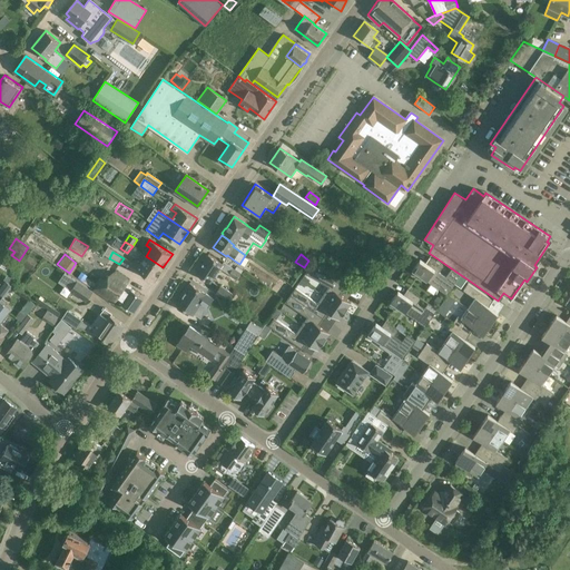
[(223,262),(220,264),(207,255),(195,274),(209,284),(220,268),(228,274),(236,279),(242,273),(233,267),(223,262)]
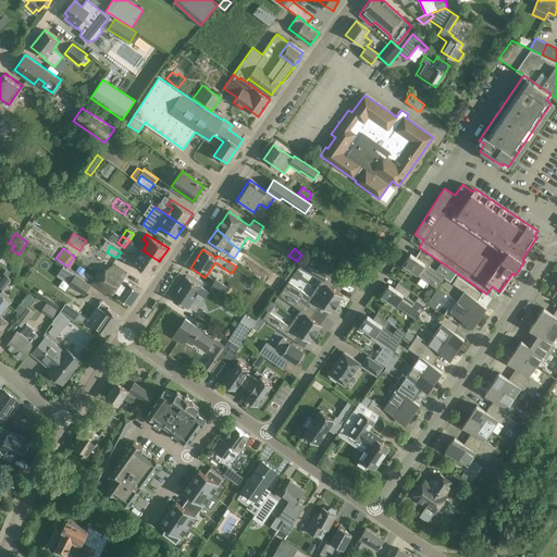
[(159,261),(143,250),(138,257),(133,254),(130,259),(151,274),(159,261)]
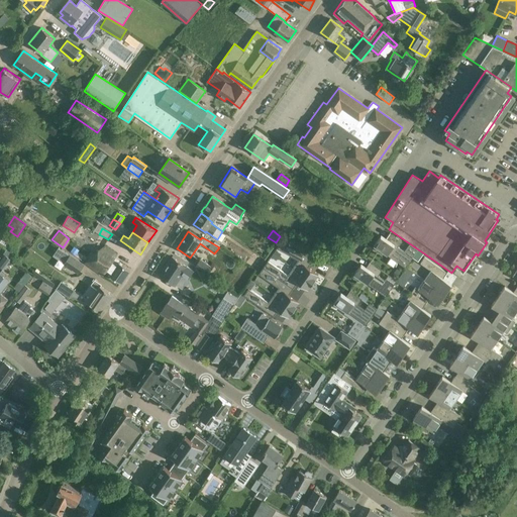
[(405,268),(418,249),(410,243),(404,251),(398,247),(401,241),(389,233),(386,238),(381,235),(374,246),(405,268)]
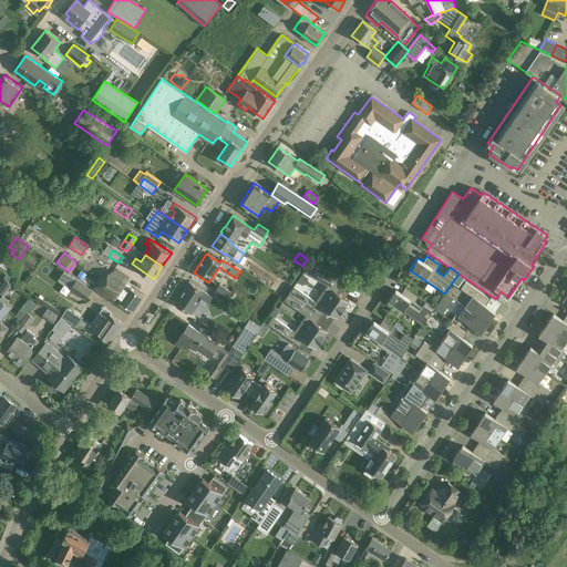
[(343,310),(344,309),(346,306),(349,301),(338,292),(343,285),(312,267),(309,265),(306,268),(303,272),(326,288),(321,294),(321,295),(343,310)]
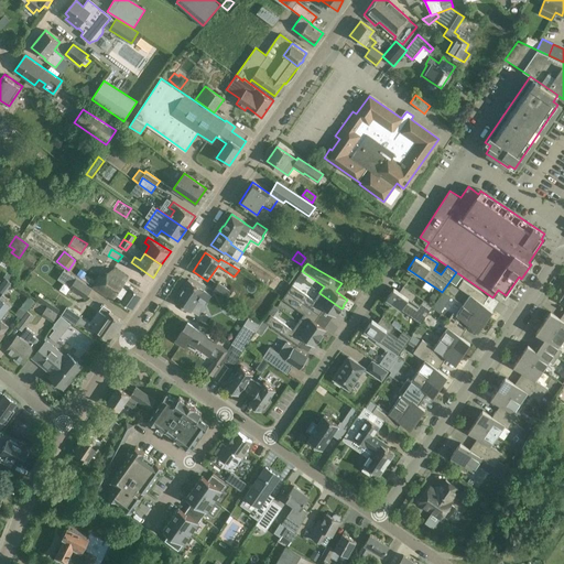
[(116,294),(121,297),(120,300),(132,307),(142,294),(129,285),(128,288),(123,284),(128,278),(115,268),(107,280),(101,277),(94,288),(112,300),(116,294)]
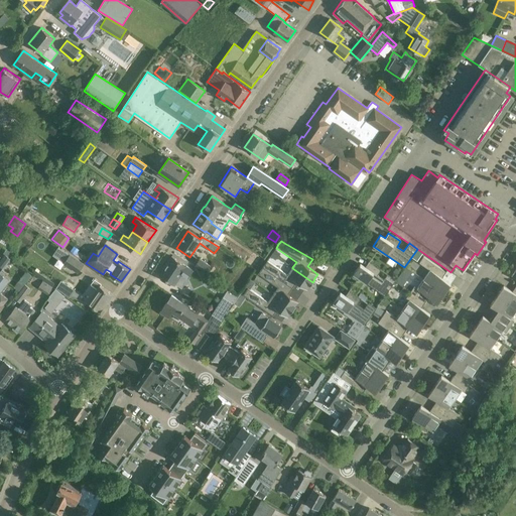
[(58,247),(52,255),(58,259),(63,262),(63,263),(78,273),(84,263),(70,254),(63,251),(58,247)]
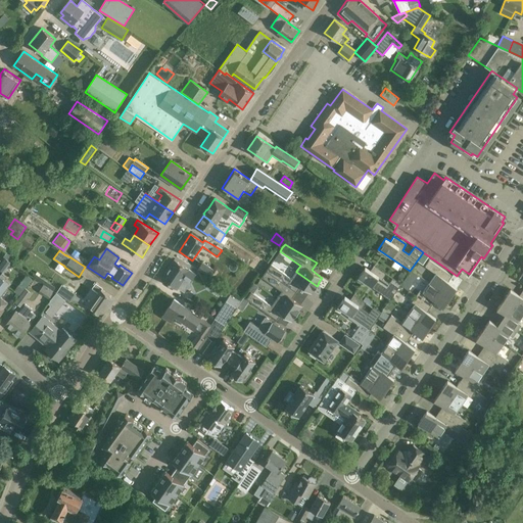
[(423,265),(429,256),(423,252),(418,260),(423,265)]
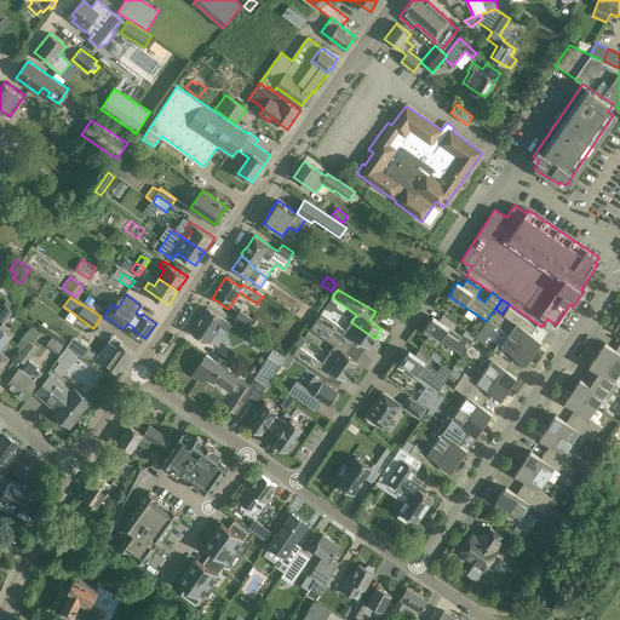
[(5,304),(0,310),(0,320),(4,322),(13,310),(5,304)]
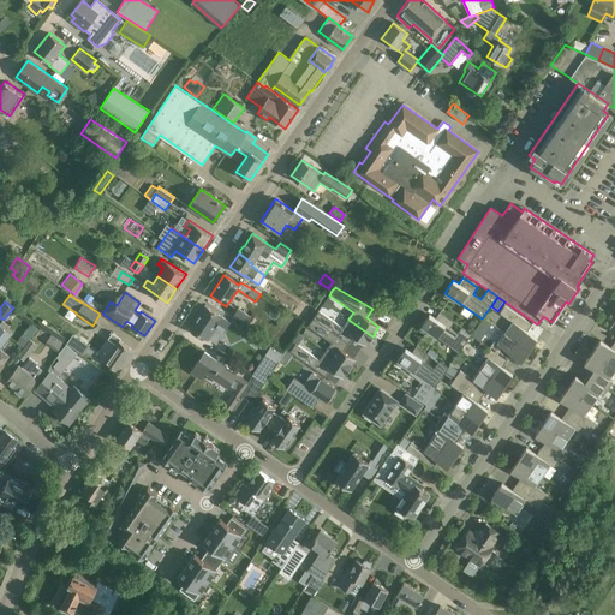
[(204,305),(190,328),(208,340),(216,327),(221,330),(227,321),(204,305)]
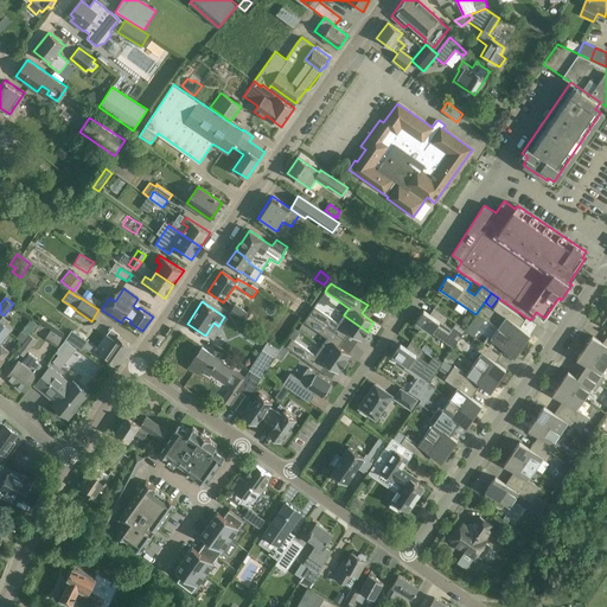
[(235,302),(229,312),(241,320),(248,311),(235,302)]
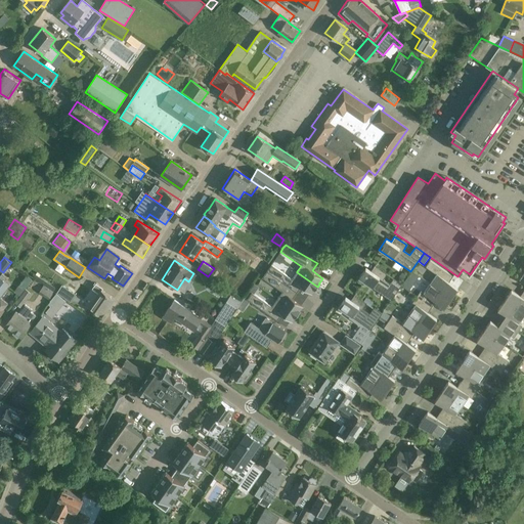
[(430,284),(451,298),(457,289),(448,282),(452,276),(430,261),(426,267),(436,274),(430,284)]
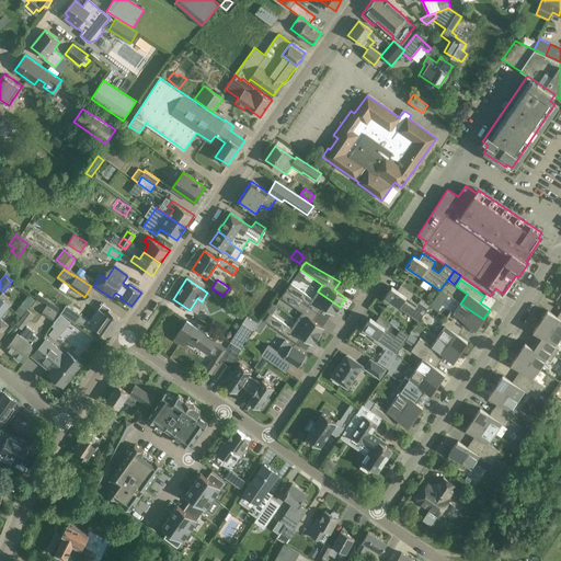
[(312,298),(290,284),(290,283),(285,290),(286,290),(318,313),(318,312),(322,307),(333,315),(334,313),(336,310),(338,310),(338,309),(340,307),(318,292),(318,290),(312,298)]
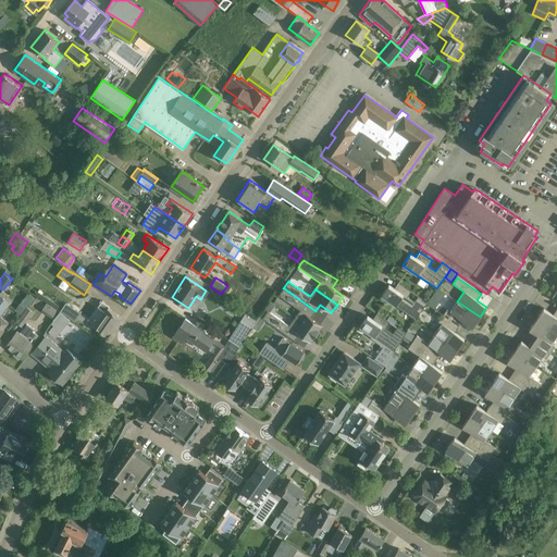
[(411,292),(398,283),(394,288),(388,285),(381,296),(416,320),(426,302),(419,297),(415,302),(408,297),(411,292)]
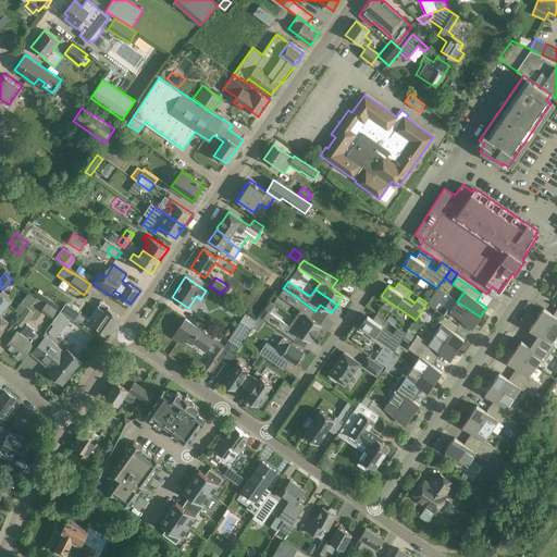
[(317,334),(317,333),(319,330),(322,325),(310,318),(316,311),(284,288),(283,288),(279,295),(300,310),(295,319),(317,334)]
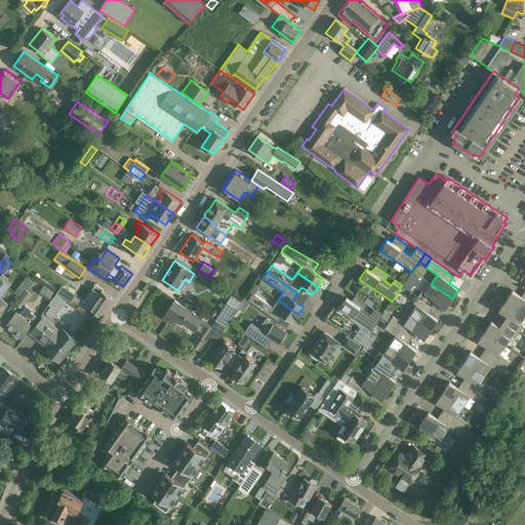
[(0,315),(4,309),(9,301),(1,295),(8,285),(4,282),(6,279),(1,275),(0,275),(0,315)]
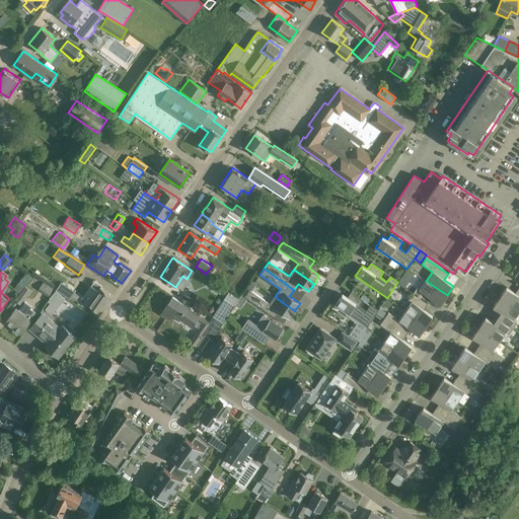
[(408,281),(401,277),(397,283),(403,287),(408,281)]
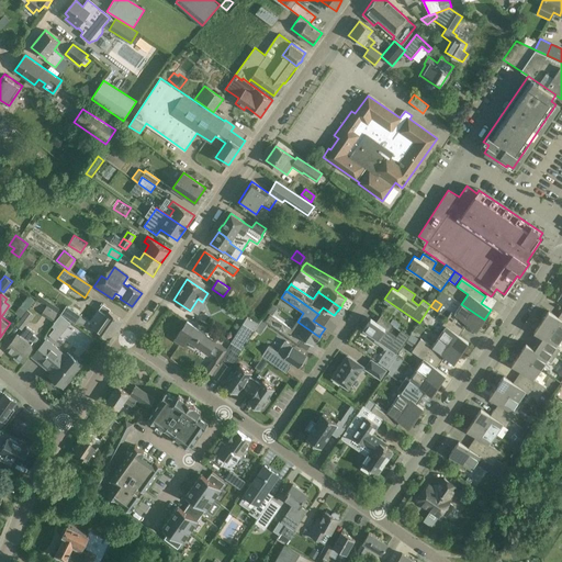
[(45,312),(55,319),(62,311),(51,303),(45,312)]
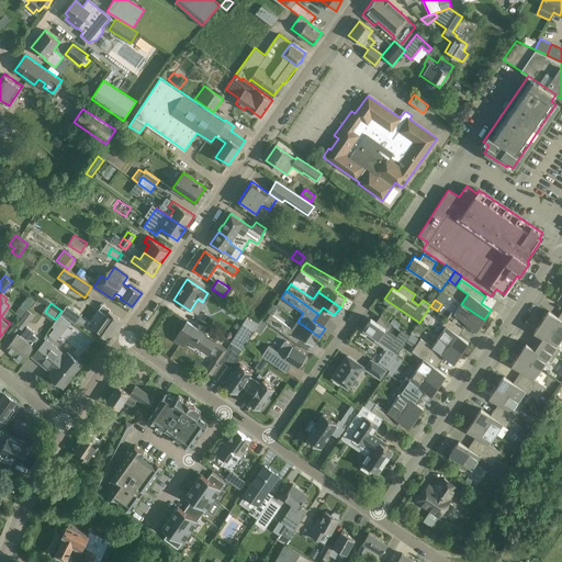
[(99,310),(105,315),(96,329),(109,339),(122,319),(109,311),(110,308),(102,304),(99,310)]
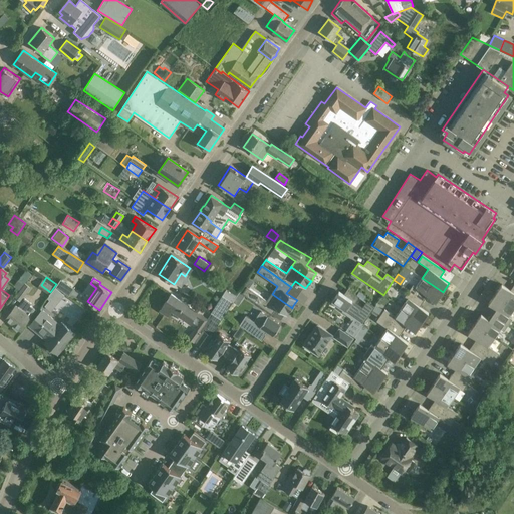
[(409,291),(424,301),(427,296),(436,302),(443,292),(422,278),(416,287),(413,285),(409,291)]
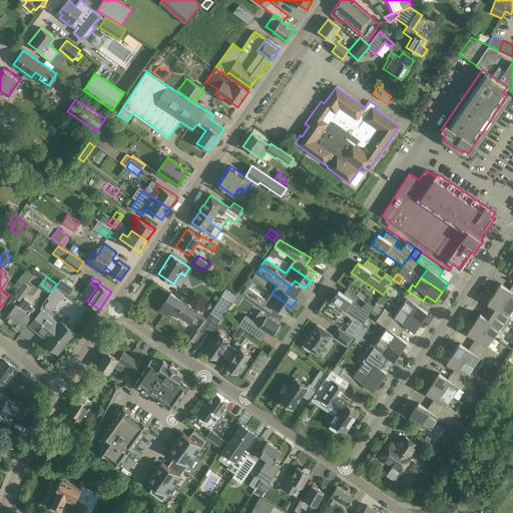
[(60,290),(69,296),(74,290),(65,284),(60,290)]
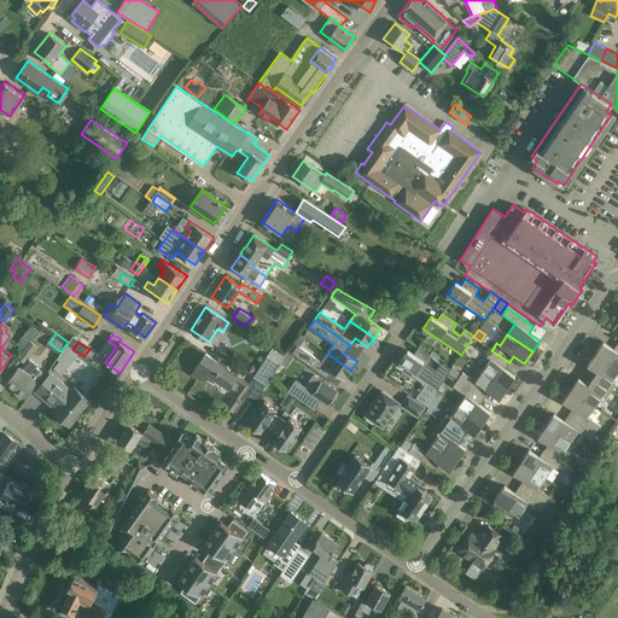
[(613,350),(602,343),(595,354),(617,369),(617,342),(617,343),(613,350)]
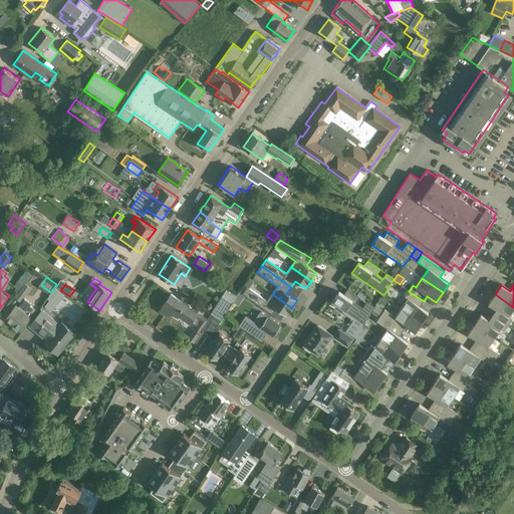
[(267,301),(248,288),(247,287),(242,293),(271,314),(272,313),(276,308),(286,315),(286,314),(289,311),(292,308),(272,294),(267,300),(267,301)]
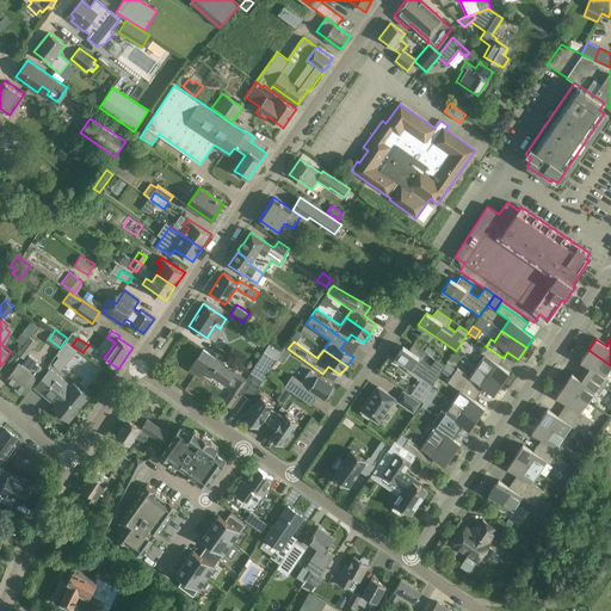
[(25,343),(17,353),(24,358),(32,349),(25,343)]
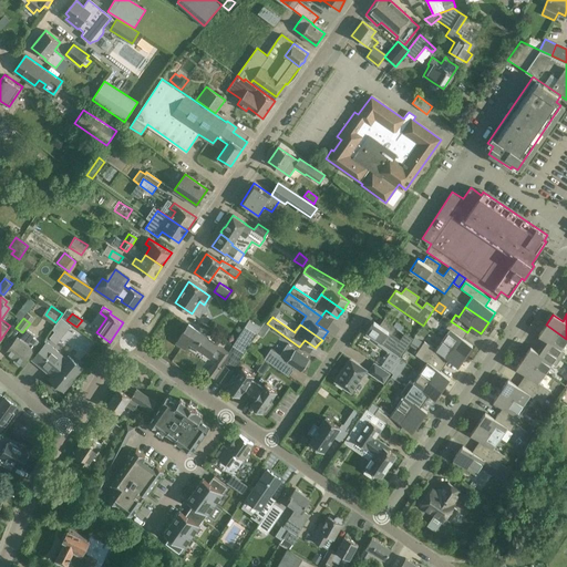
[(397,328),(393,327),(383,319),(379,326),(373,321),(366,333),(375,340),(373,343),(378,347),(380,343),(401,358),(413,340),(403,333),(400,339),(393,333),(397,328)]
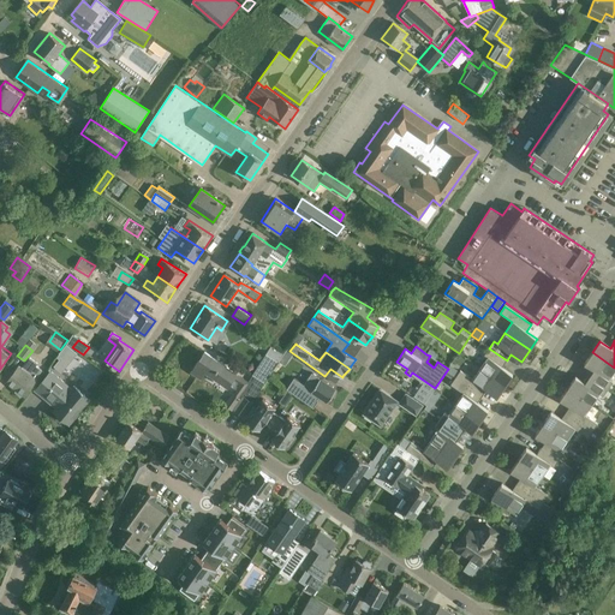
[(430,356),(435,359),(439,354),(430,348),(427,354),(430,356)]
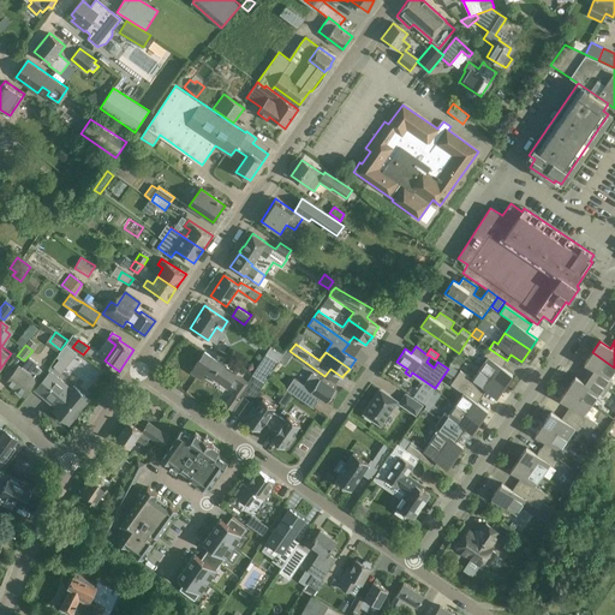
[(479,369),(505,386),(513,375),(502,368),(507,360),(489,348),(484,356),(488,358),(479,369)]
